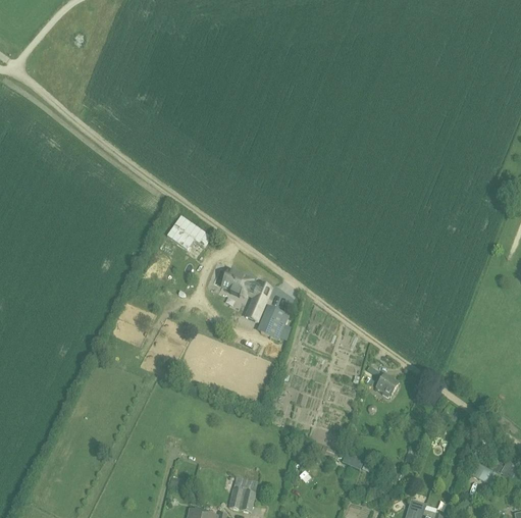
[(203,245),(210,235),(180,214),(166,234),(187,248),(193,238),(203,245)]
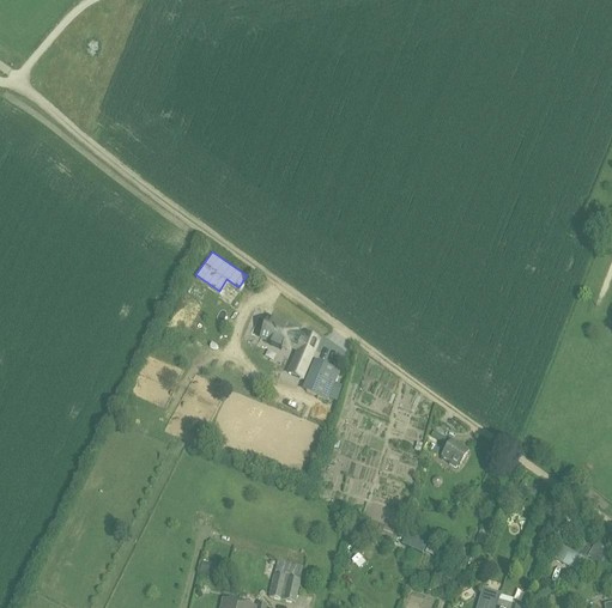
[(290,369),(303,375),(319,334),(304,329),(304,332),(295,328),(296,326),(267,315),(266,318),(264,317),(260,329),(262,330),(260,334),(271,338),(270,341),(282,345),(283,342),(289,345),(290,341),(300,345),(290,369)]
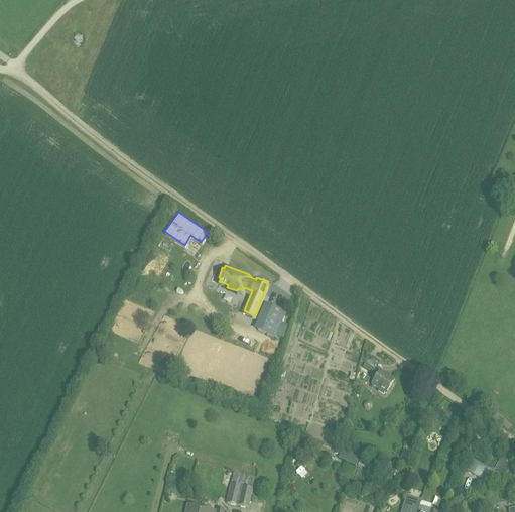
[(285,309),(264,300),(253,326),(274,335),(285,309)]
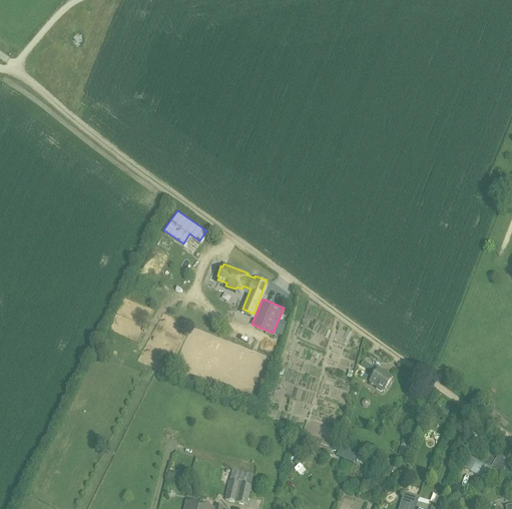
[(375,385),(381,389),(382,388),(383,388),(392,375),(377,365),(369,379),(376,384),(375,385)]
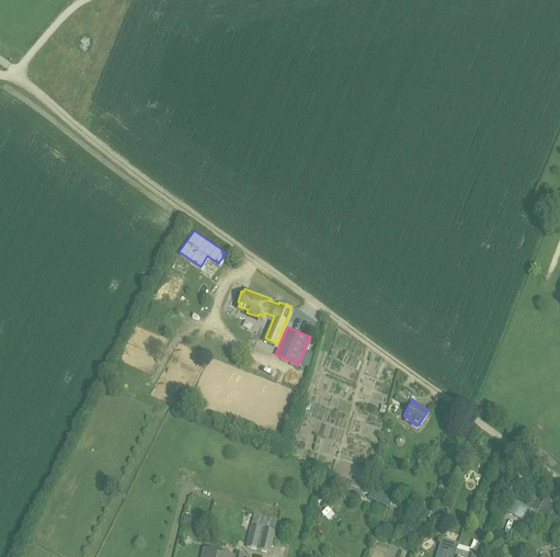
[(395,404),(391,408),(399,412),(401,408),(395,404)]
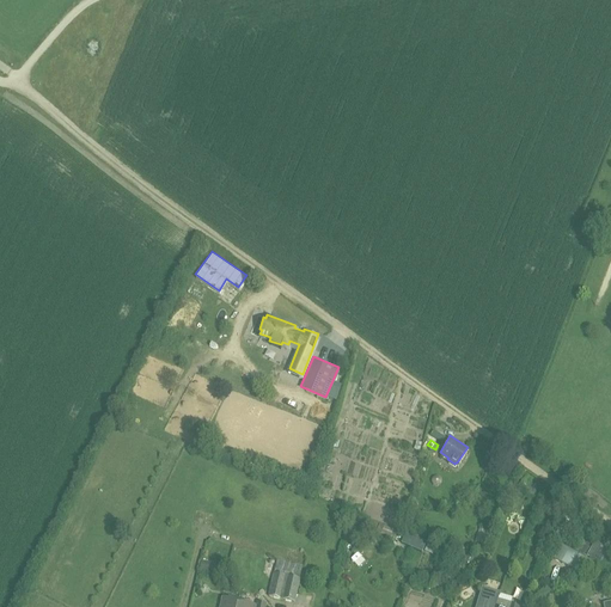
[(378,519),(377,521),(376,527),(395,533),(397,526),(378,519)]
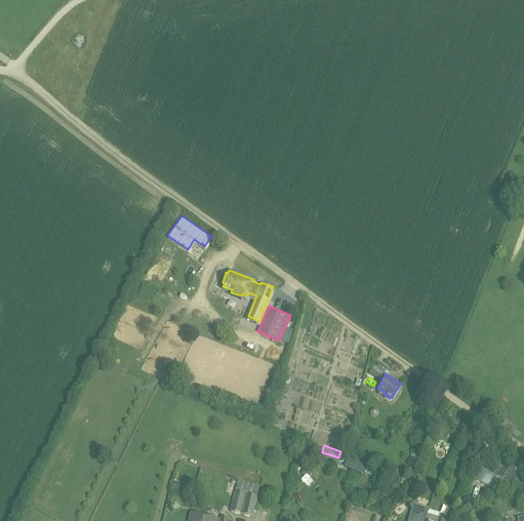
[(473,459),(479,464),(487,450),(481,446),(473,459)]
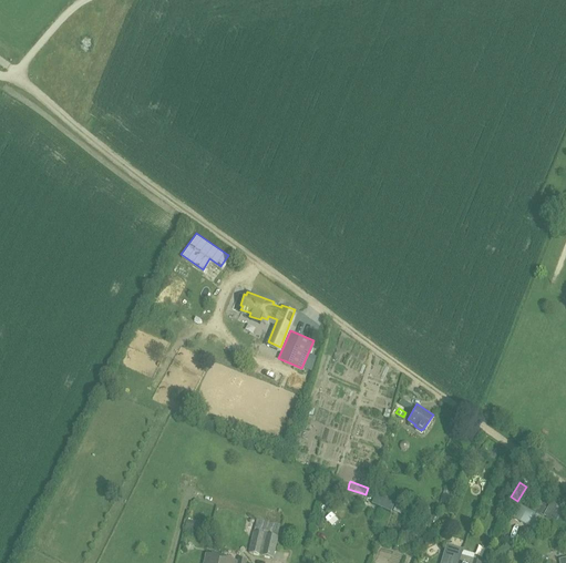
[(384,507),(389,508),(393,497),(374,489),(370,501),(384,507)]
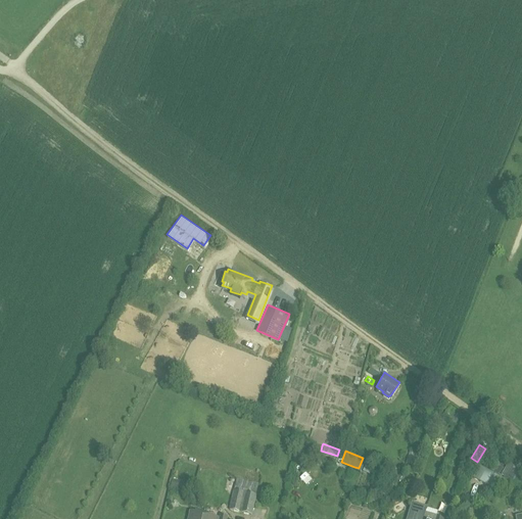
[(501,472),(512,479),(521,484),(521,483),(521,476),(516,473),(521,464),(510,457),(505,465),(501,472)]
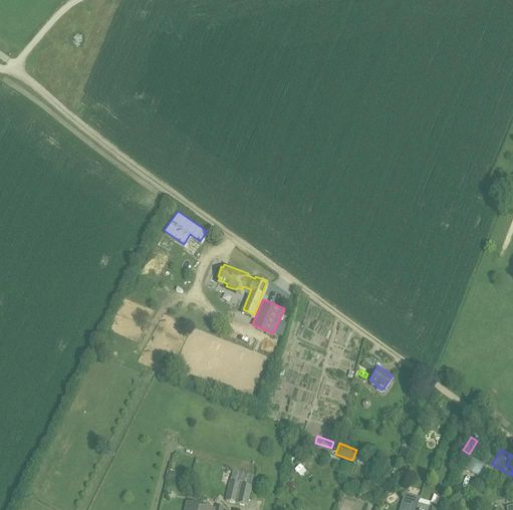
[(354,458),(362,462),(366,453),(358,450),(357,452),(354,458)]
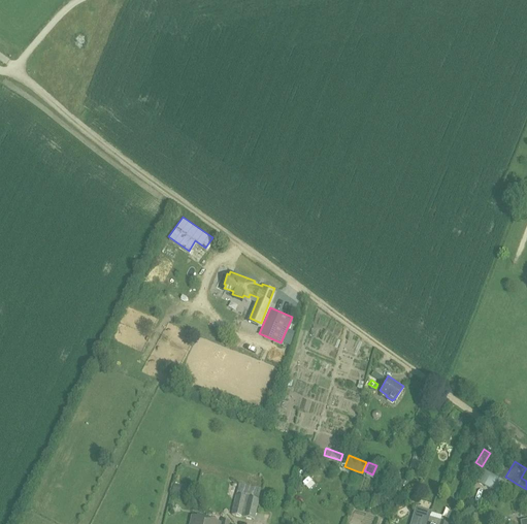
[(497,472),(505,477),(509,469),(501,465),(497,472)]
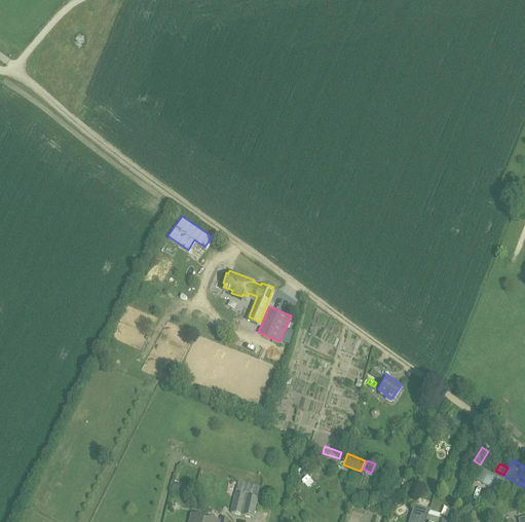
[(475,478),(500,492),(508,480),(482,465),(475,478)]
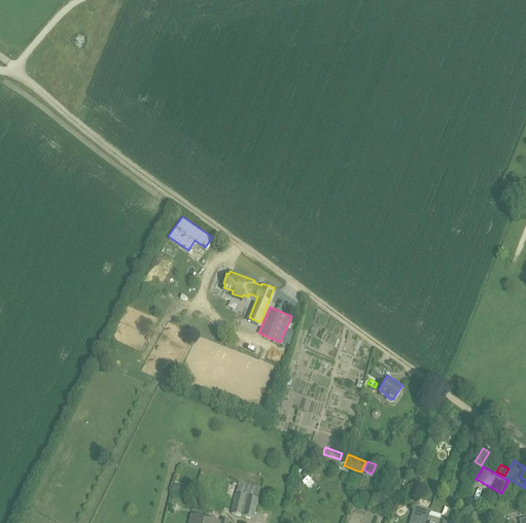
[(305,481),(311,485),(315,478),(309,474),(305,481)]
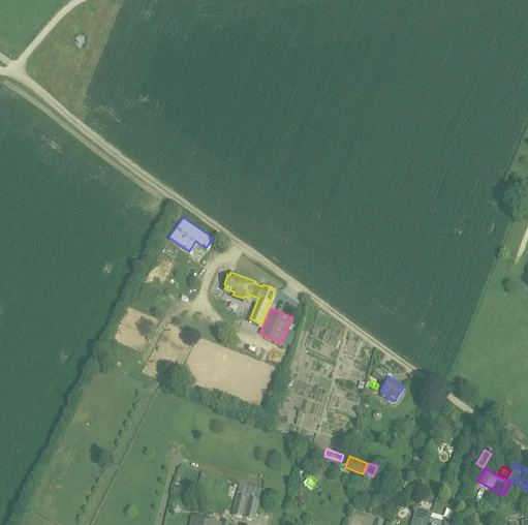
[(173,481),(172,489),(180,491),(182,483),(173,481)]
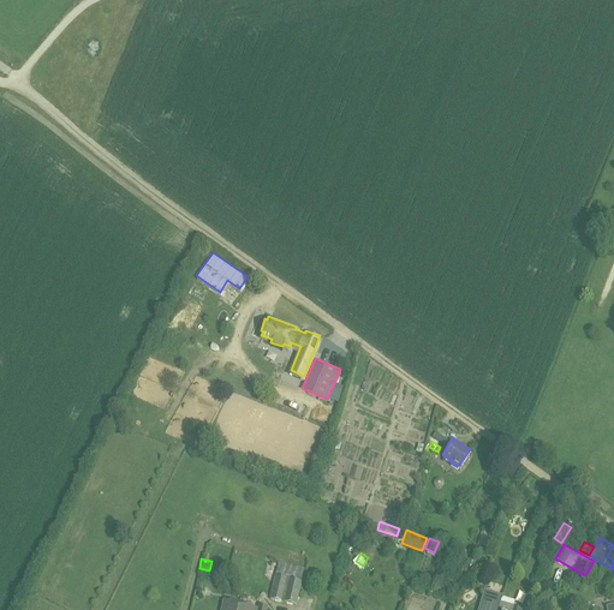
[(268,594),(294,602),(302,574),(304,566),(296,563),(276,558),(268,594)]
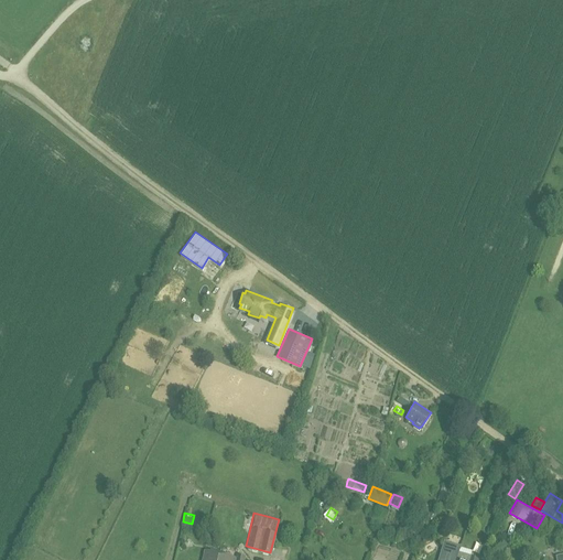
[(394,525),(403,527),(407,515),(398,513),(394,525)]
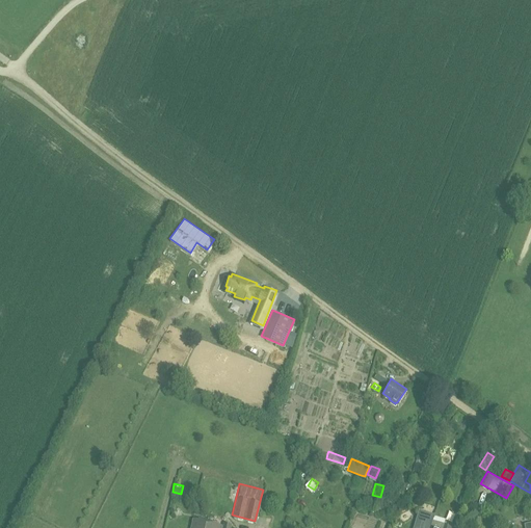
[(430,526),(432,519),(433,513),(433,512),(419,508),(415,520),(420,522),(418,527),(429,527),(430,526)]
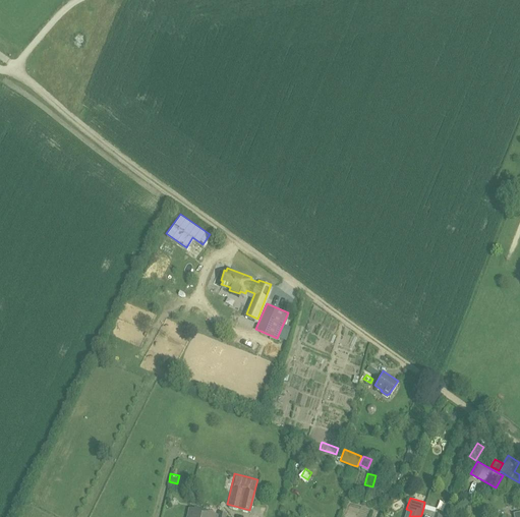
[(185,516),(199,516),(203,509),(188,506),(185,516)]
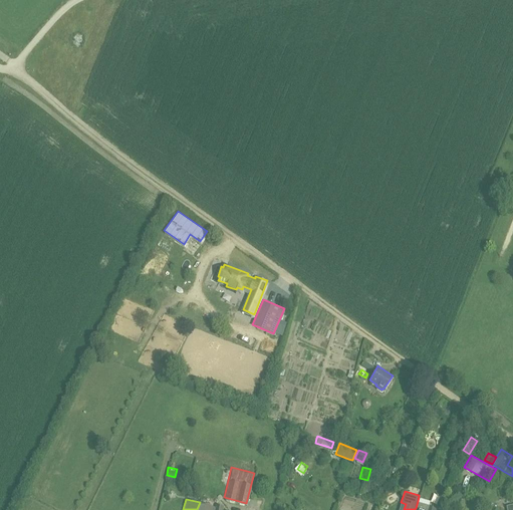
[(435,509),(436,507),(418,501),(416,508),(415,509),(435,509)]
